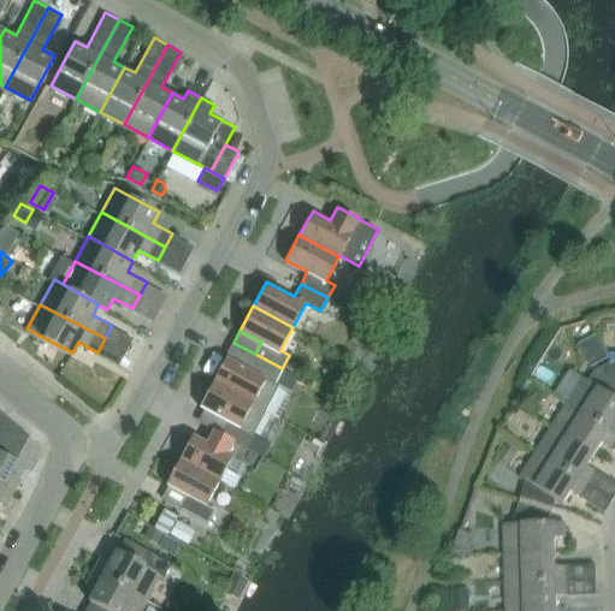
[(579,342),(592,365),(609,355),(596,332),(579,342)]
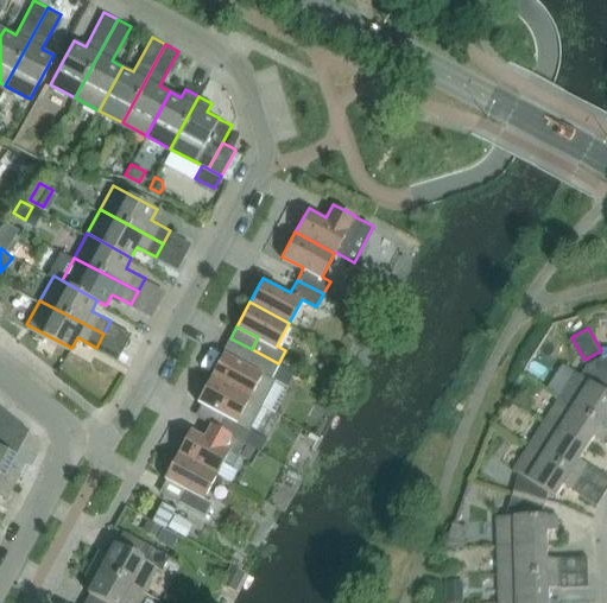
[(252,349),(231,338),(227,344),(223,350),(245,362),(252,349)]
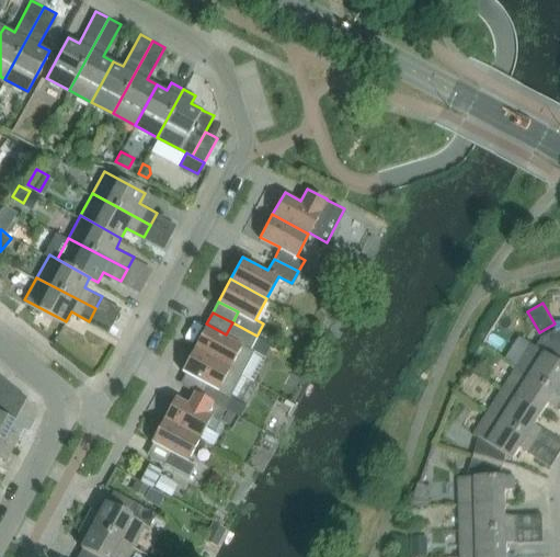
[(206,324),(194,347),(242,372),(254,350),(250,348),(256,336),(232,322),(226,334),(206,324)]
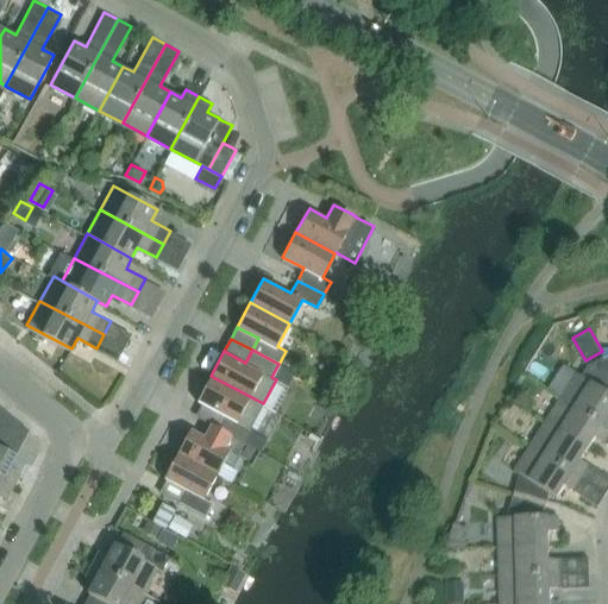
[(578,371),(563,395),(607,423),(607,362),(605,356),(588,365),(583,373),(578,371)]
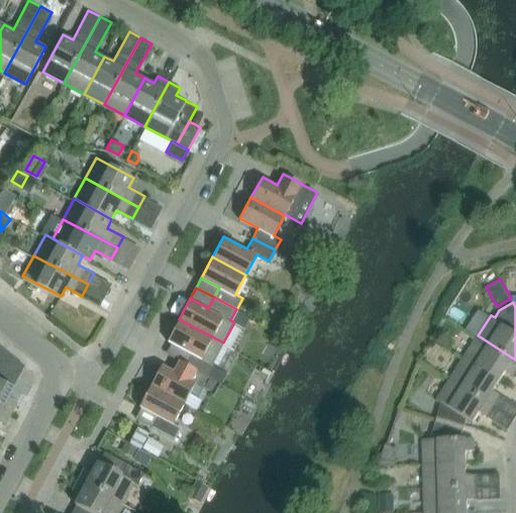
[(179,319),(168,339),(191,352),(186,363),(208,375),(214,364),(212,364),(223,343),(223,342),(179,319)]
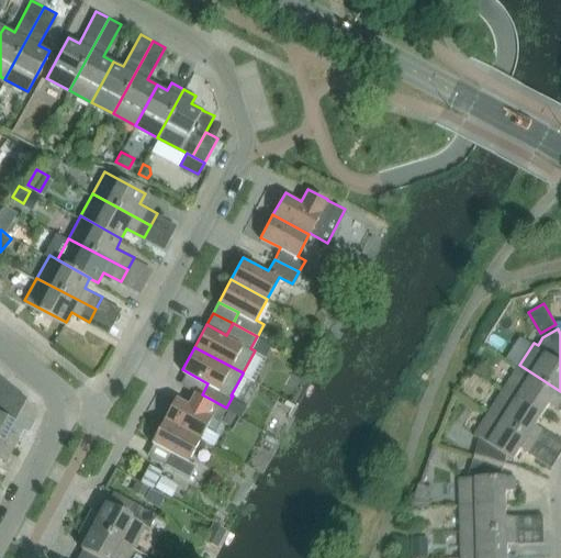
[(560,391),(519,365),(505,388),(543,412),(551,400),(558,404),(557,406),(560,409),(560,391)]
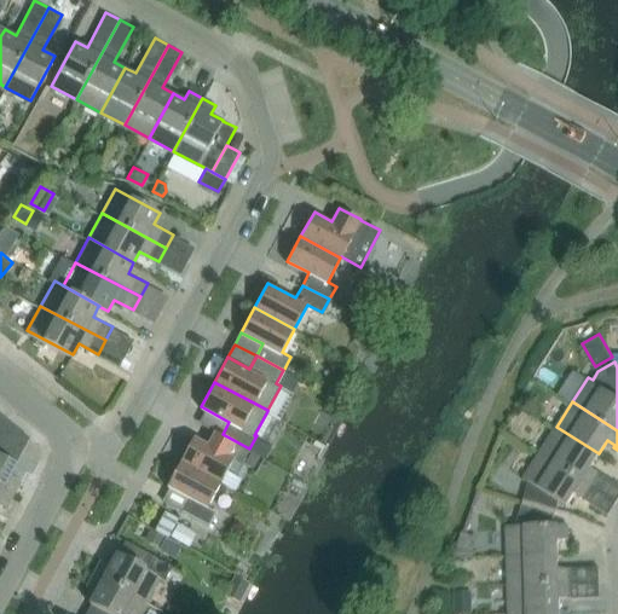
[(6,417),(0,424),(0,436),(23,449),(30,435),(6,417)]
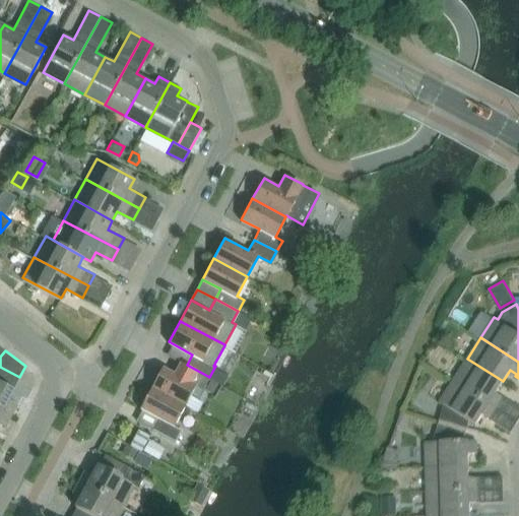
[(467,359),(454,379),(518,421),(518,404),(503,395),(502,396),(496,392),(503,381),(467,359)]
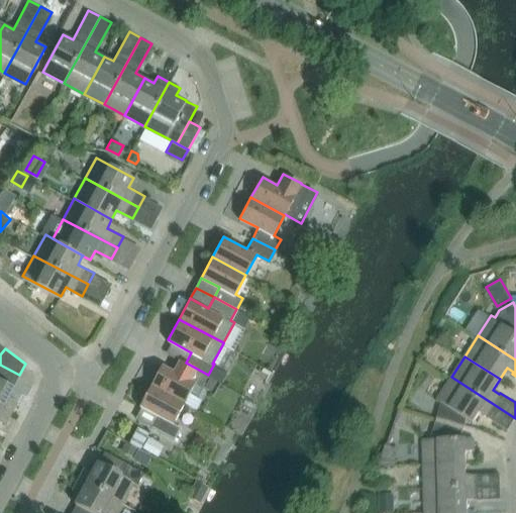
[(208,375),(186,363),(180,373),(162,364),(150,384),(184,402),(195,382),(202,386),(207,376),(208,375)]
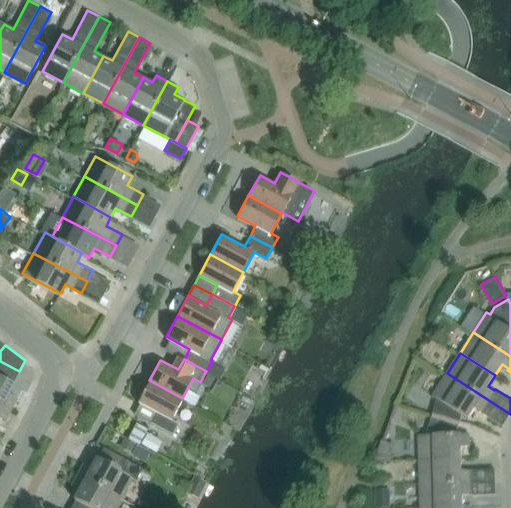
[(206,371),(205,372),(219,379),(225,368),(212,360),(206,371)]
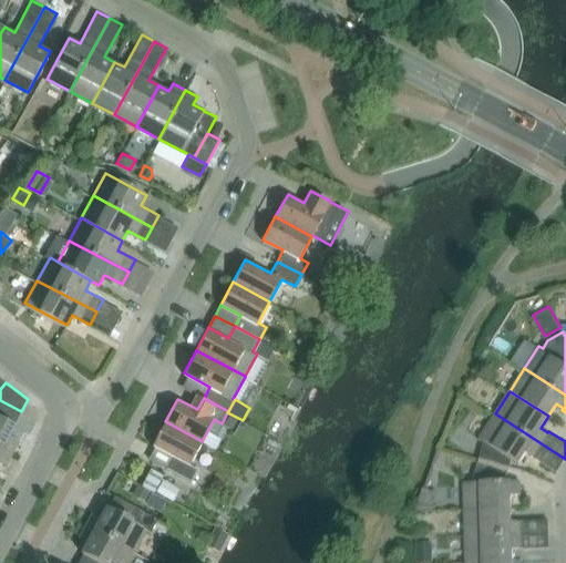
[(21,411),(0,400),(0,444),(12,452),(19,440),(11,436),(17,425),(14,423),(21,411)]
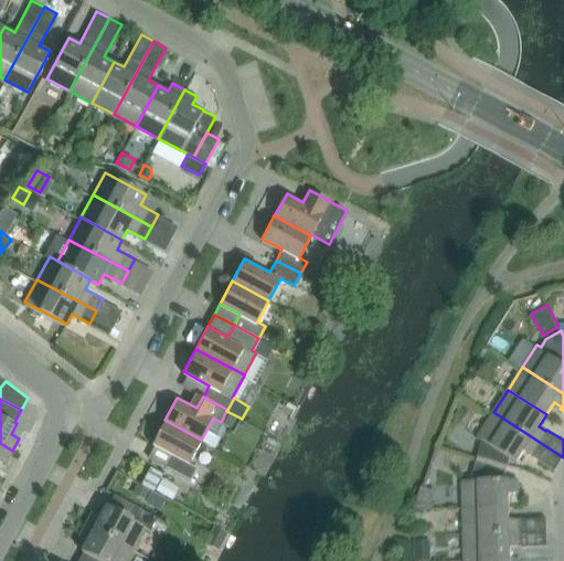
[(518,459),(525,447),(533,452),(532,453),(556,468),(563,457),(493,412),(479,435),(483,437),(478,456),(509,464),(511,455),(518,459)]
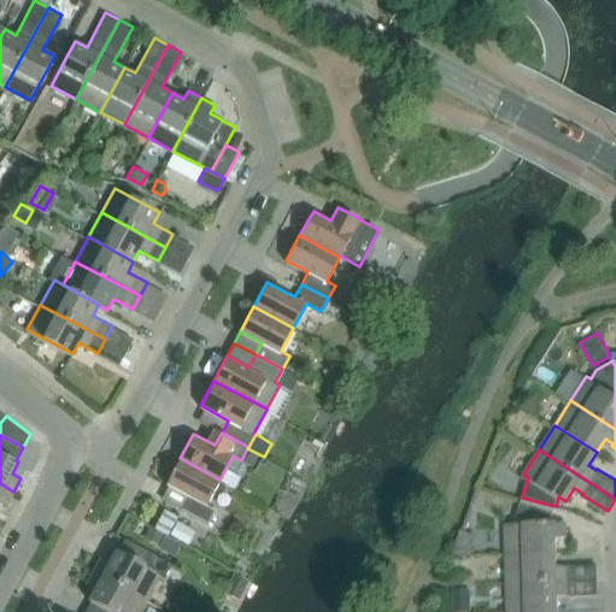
[(220,480),(180,458),(166,483),(188,494),(181,507),(207,522),(215,508),(206,504),(220,480)]
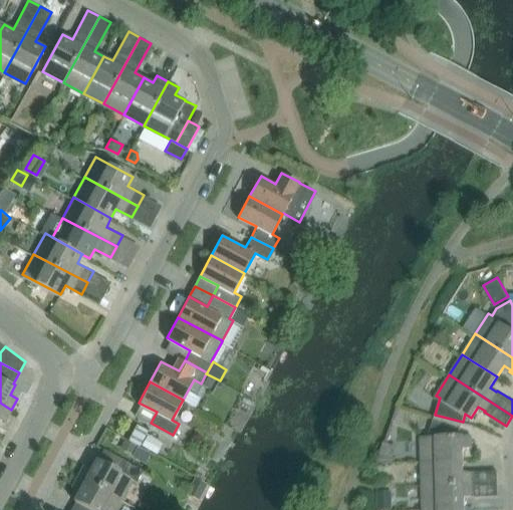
[(0,403),(0,418),(5,421),(11,410),(0,403)]
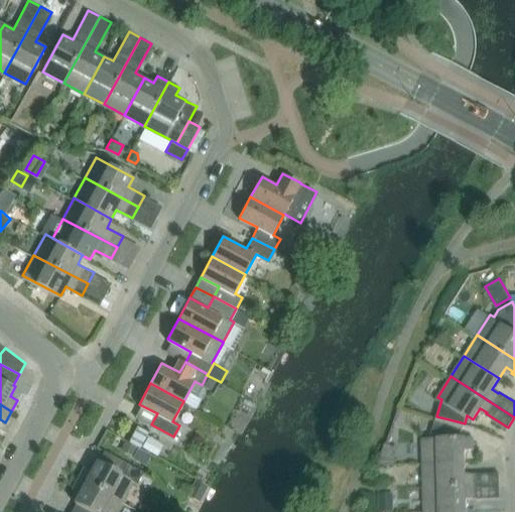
[(423,436),(423,462),(466,461),(466,448),(474,448),(474,435),(461,435),(465,423),(436,416),(430,436),(423,436)]
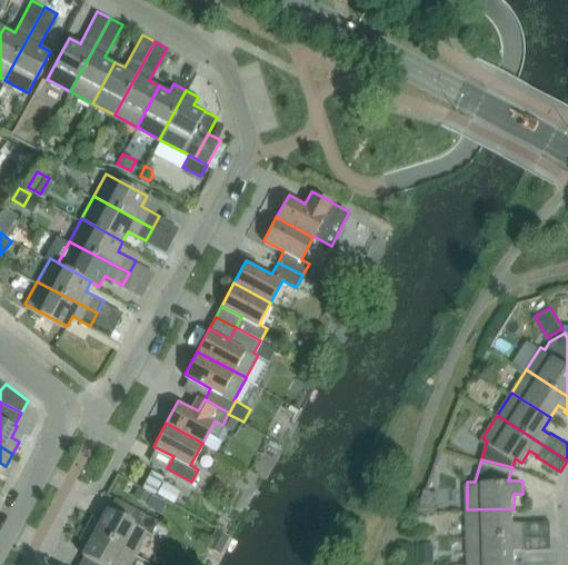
[(151,468),(142,486),(152,491),(156,493),(165,475),(151,468)]
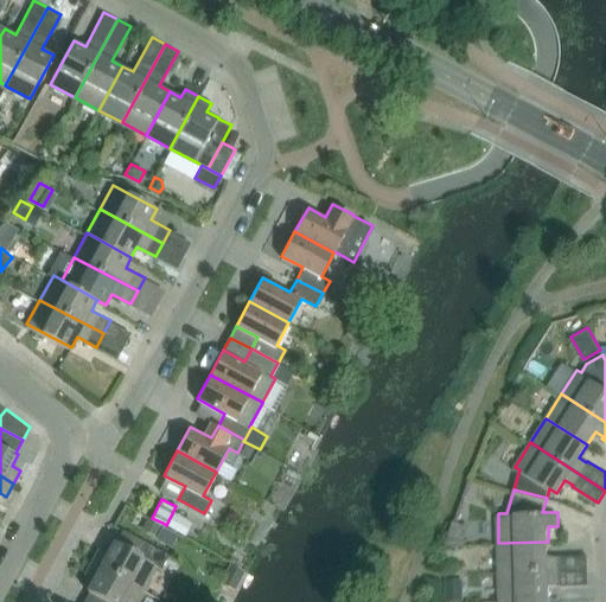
[(176,511),(167,524),(186,535),(193,520),(176,511)]
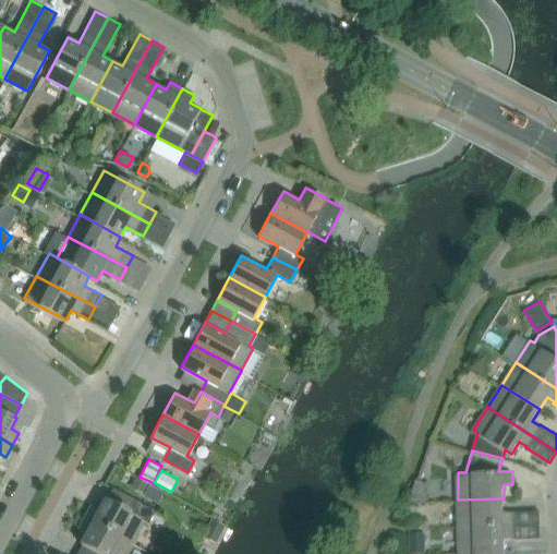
[(135,474),(130,485),(144,493),(149,482),(149,481),(140,477),(136,474),(135,474)]
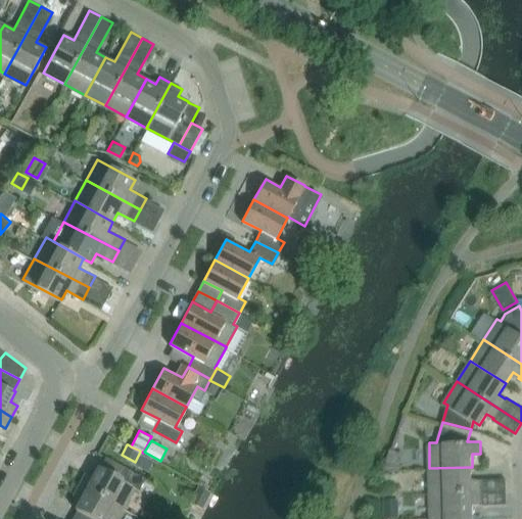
[(105,456),(104,458),(100,467),(98,466),(93,475),(85,471),(79,482),(125,507),(136,487),(139,489),(145,477),(105,456)]
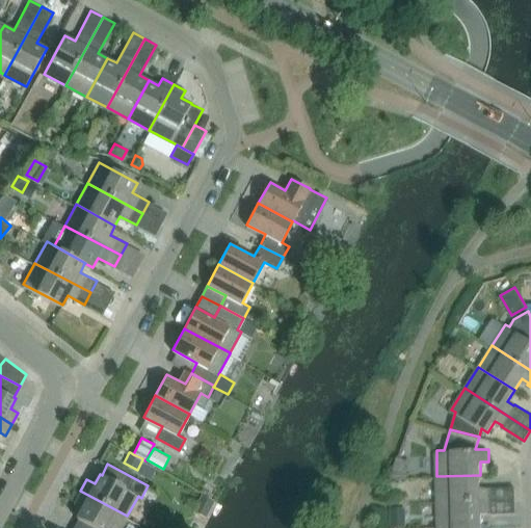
[(394,473),(394,474),(407,474),(407,469),(396,465),(395,467),(395,470),(394,473)]
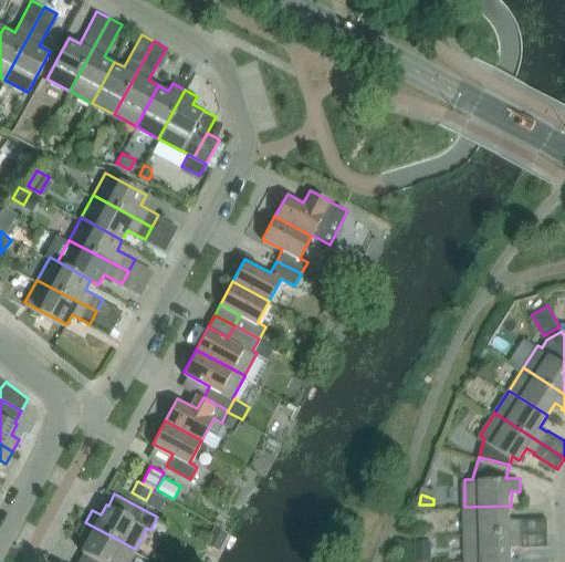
[(464,507),(466,533),(548,531),(548,517),(520,518),(520,520),(512,520),(511,506),(464,507)]
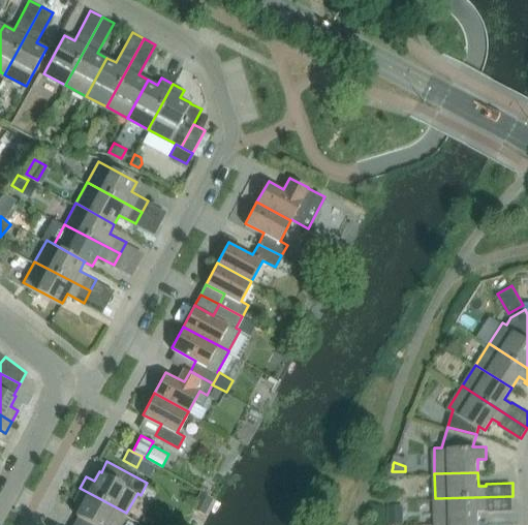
[(79,515),(72,524),(119,524),(126,513),(80,488),(73,500),(82,504),(76,514),(79,515)]
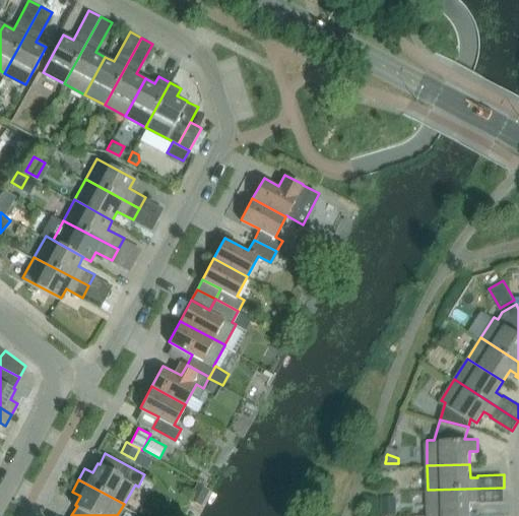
[(199,482),(190,498),(201,504),(202,504),(210,489),(209,488),(199,482)]
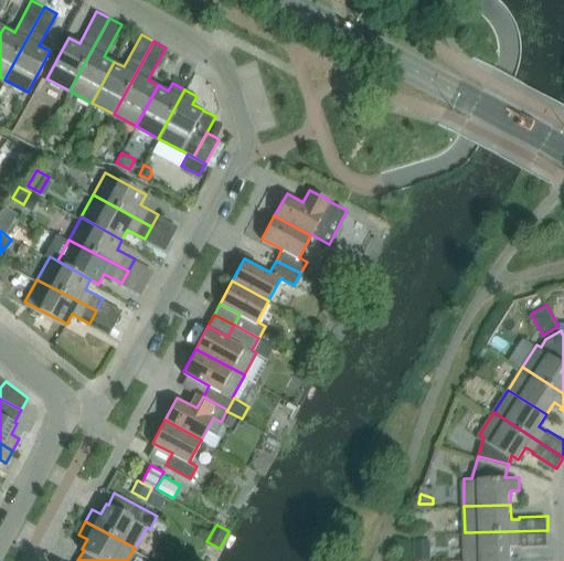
[(465,532),(465,559),(512,558),(511,543),(520,543),(520,544),(549,544),(547,530),(465,532)]
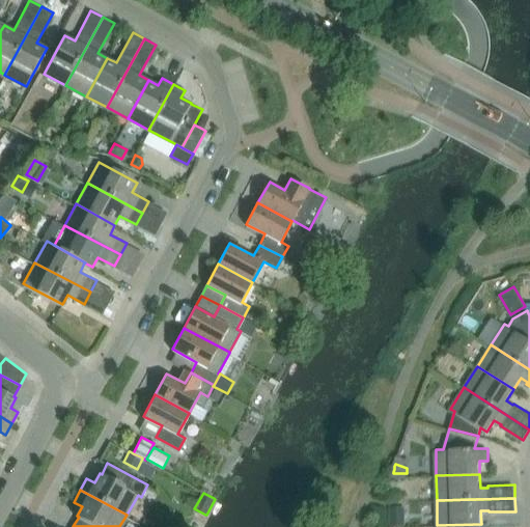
[(403,506),(391,506),(392,525),(405,525),(403,506)]
